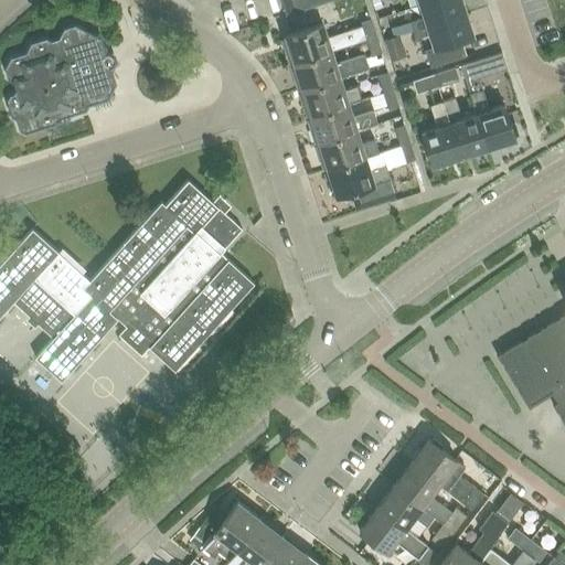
[(298,11),(294,0),(279,0),(285,14),(298,11)]
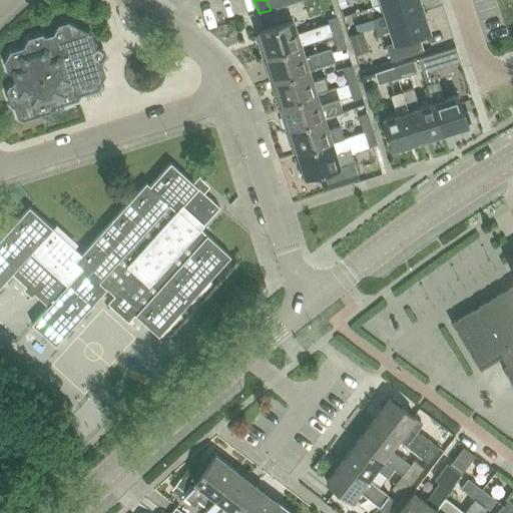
[(280,0),(267,0),(271,10),(282,6),(280,0)]
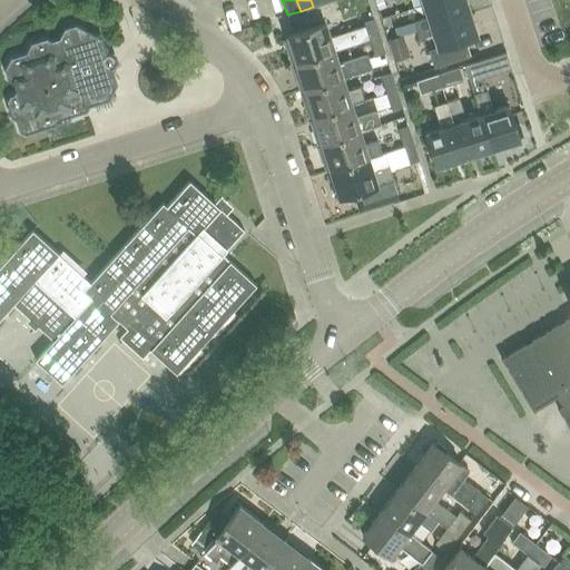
[(382,0),(374,0),(376,7),(377,10),(385,8),(382,0)]
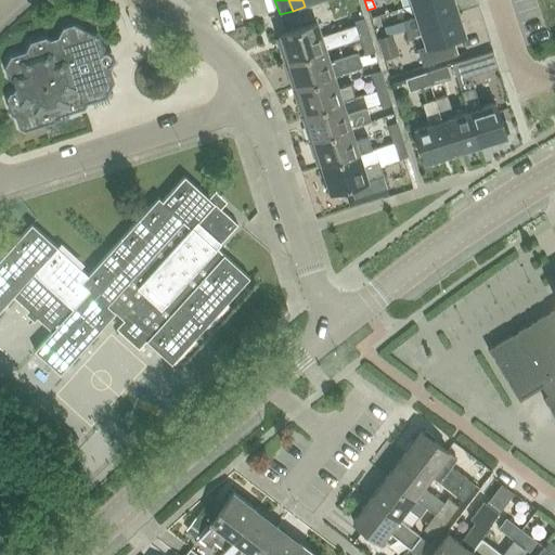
[(402,21),(384,27),(386,35),(391,34),(404,29),(456,13),(452,0),(423,0),(412,3),(416,16),(402,21)]
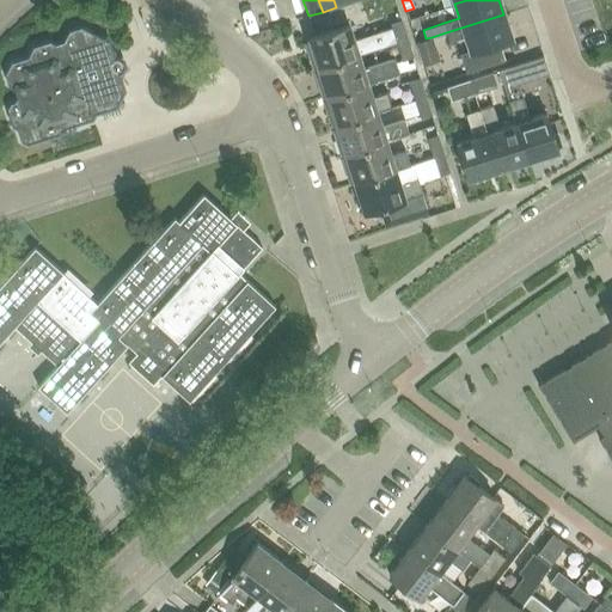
[(512,40),(503,14),(446,32),(450,42),(465,36),(470,49),(459,53),(465,72),(505,60),(499,43),(512,40)]
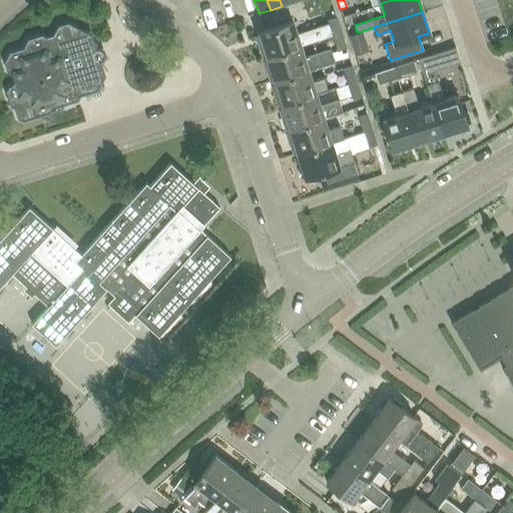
[(328,23),(332,35),(341,32),(336,17),(327,20),(328,23)]
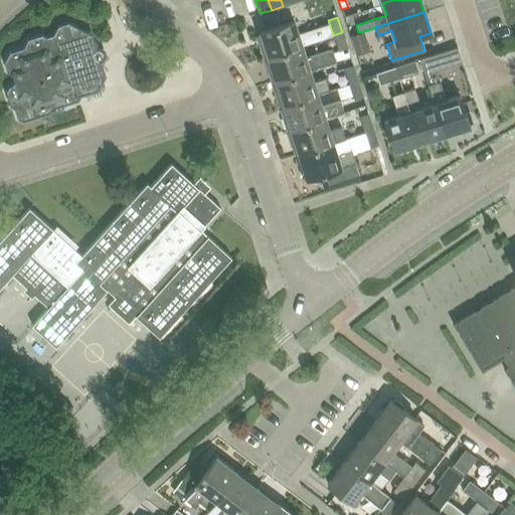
[(91,52),(95,44),(96,43),(93,32),(69,21),(57,25),(52,34),(46,36),(41,33),(27,38),(22,47),(9,52),(4,61),(6,68),(11,74),(13,80),(10,86),(8,87),(5,92),(10,106),(14,108),(18,120),(23,121),(50,113),(52,108),(78,100),(80,97),(97,91),(106,74),(102,63),(101,62),(93,59),(91,52)]
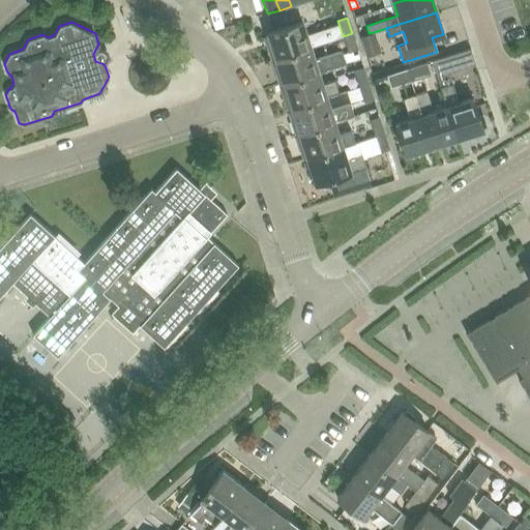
[(302,22),(267,33),(271,46),(267,47),(271,60),(275,58),(275,59),(312,48),(343,37),(343,36),(339,24),(306,34),(302,22)]
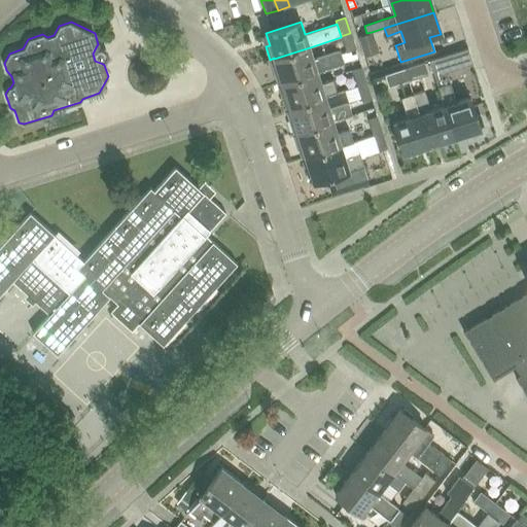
[(358,36),(364,55),(378,50),(372,32),(366,33),(358,36)]
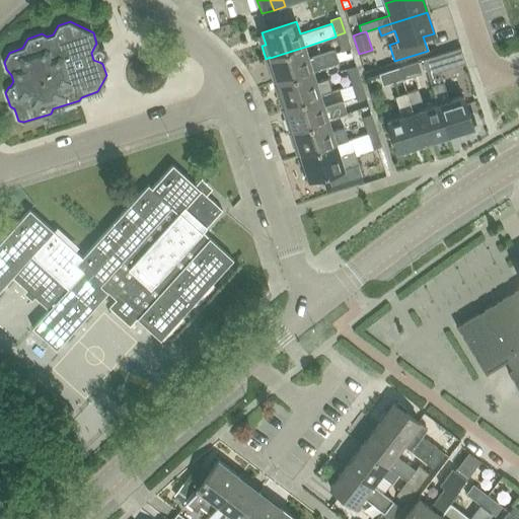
[(350,49),(345,32),(336,35),(336,36),(341,52),(350,49)]
